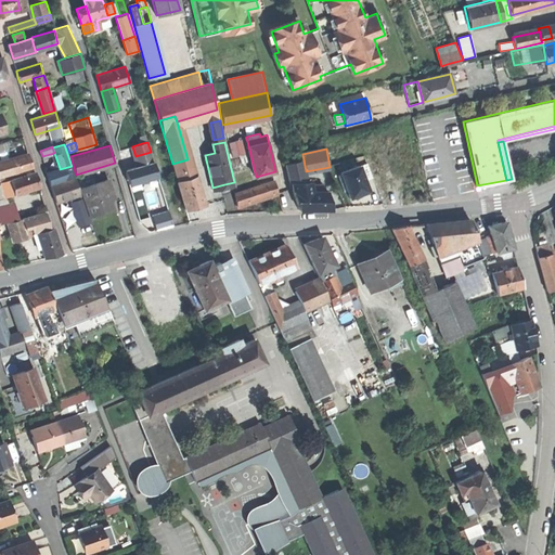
[(151,152),(136,156),(138,166),(153,162),(151,152)]
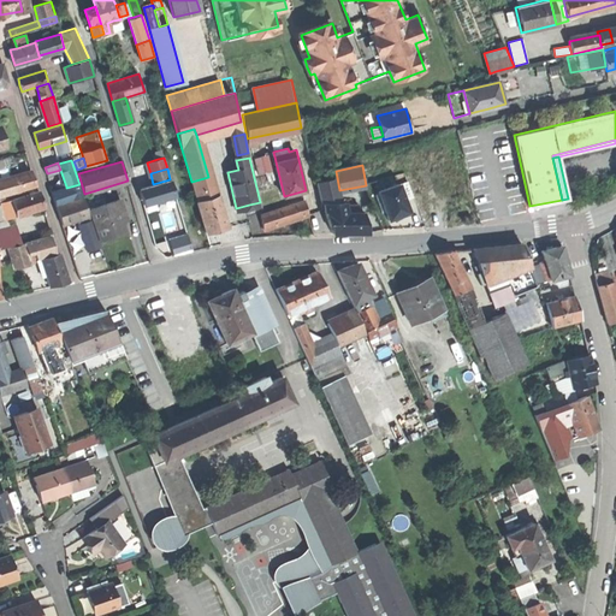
[(35,178),(33,171),(12,178),(17,191),(37,185),(35,178)]
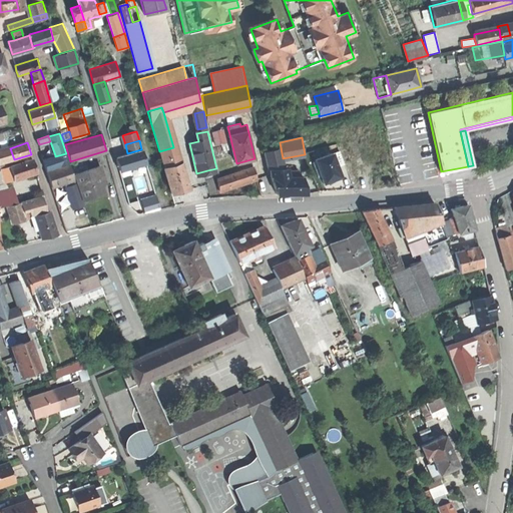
[(163,167),(177,163),(173,147),(159,151),(163,167)]
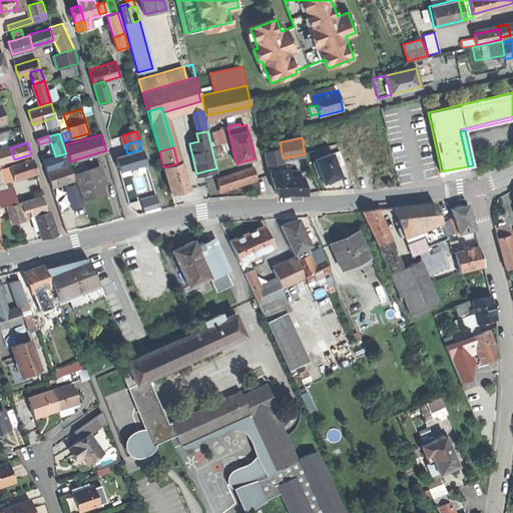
[(10,148),(0,150),(0,163),(14,159),(10,148)]
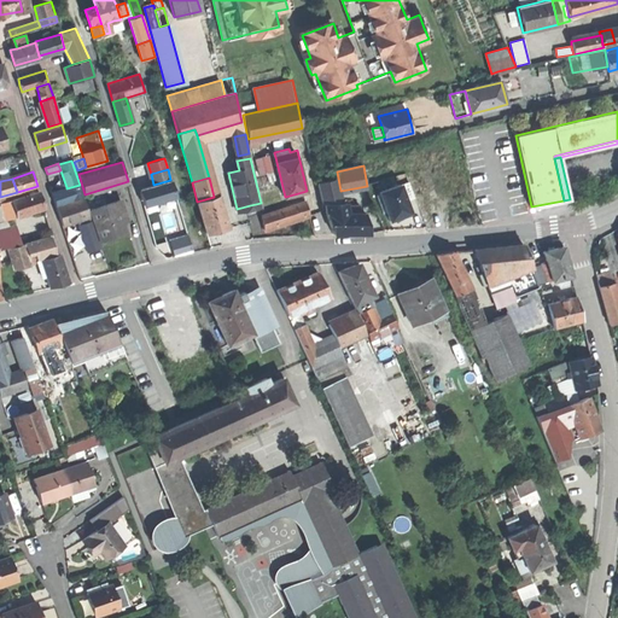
[(333,179),(319,181),(324,203),(326,203),(339,203),(333,179)]
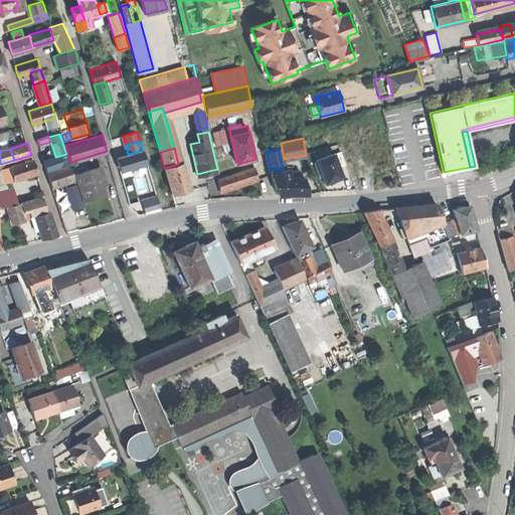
[(329,149),(320,152),(322,158),(331,155),(329,149)]
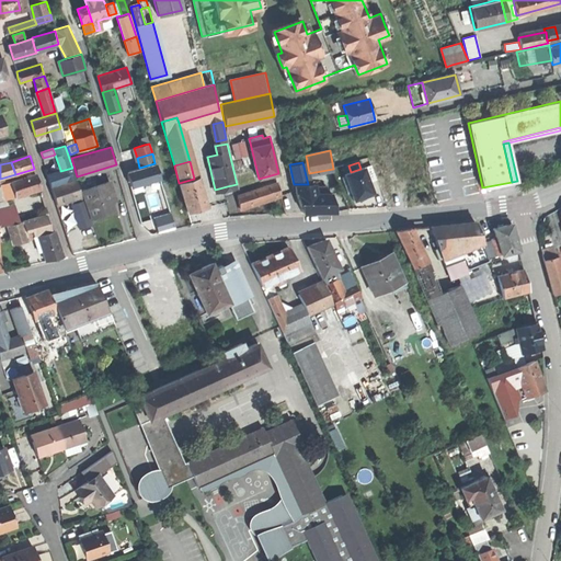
[(139,168),(127,171),(130,185),(144,182),(158,178),(160,178),(156,163),(155,163),(139,168)]
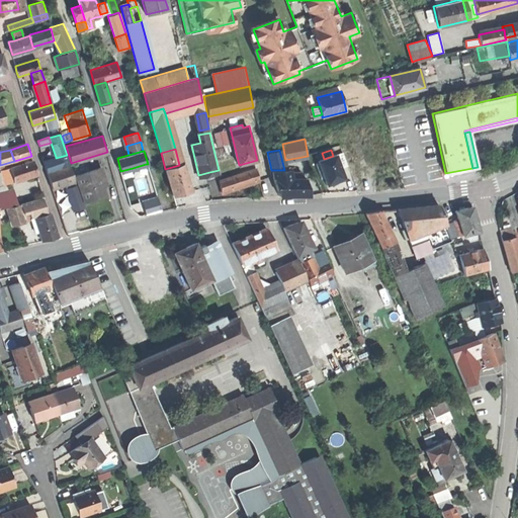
[(340,168),(347,165),(343,152),(335,155),(340,168)]
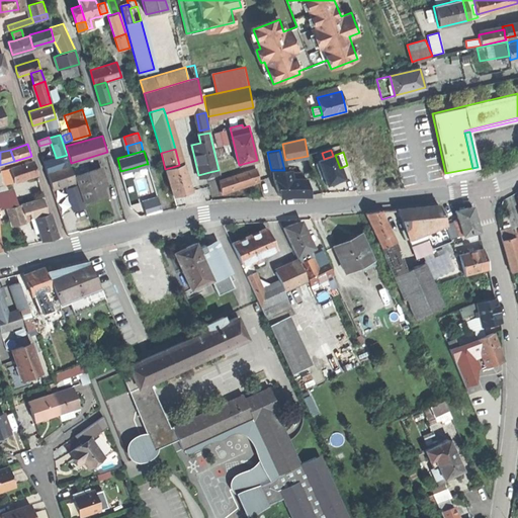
[(59,167),(70,164),(67,155),(56,158),(59,167)]
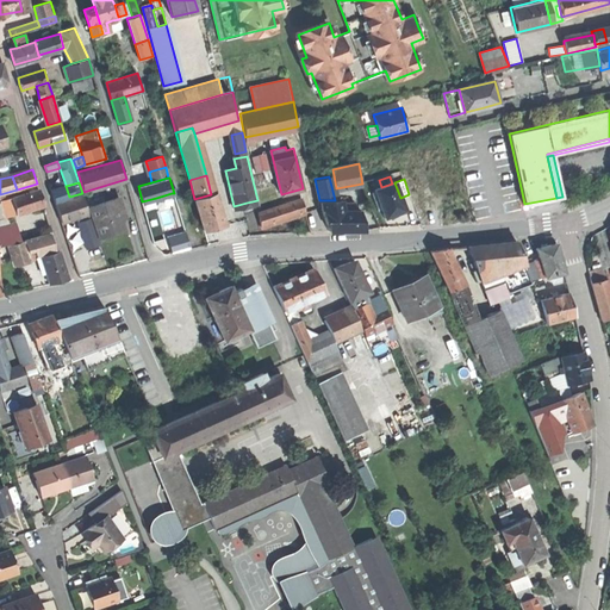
[(381,187),(374,190),(378,200),(381,206),(385,217),(394,213),(404,210),(400,198),(394,182),(392,184),(381,187)]
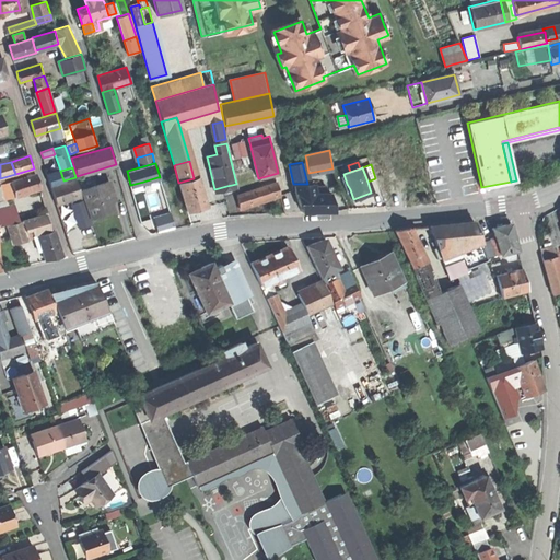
[(60,170),(47,174),(49,179),(51,185),(63,181),(60,171),(60,170)]
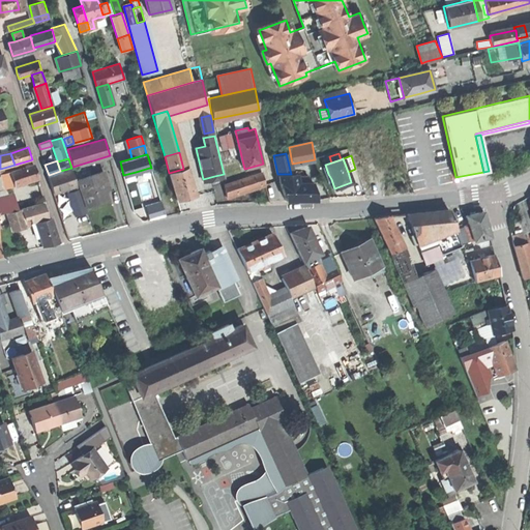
[(36,172),(34,165),(9,172),(12,185),(38,178),(36,172)]
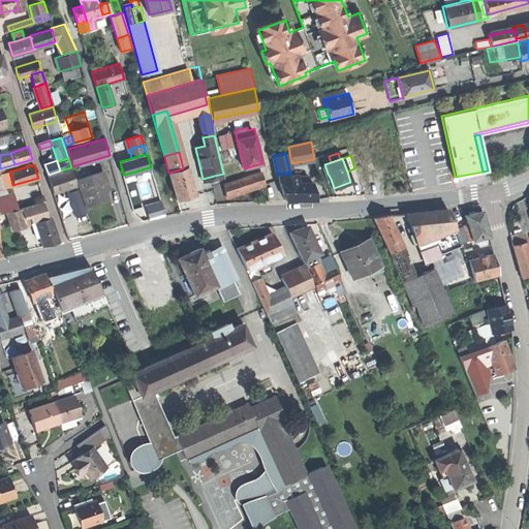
[(149,167),(135,172),(138,182),(151,178),(149,167)]
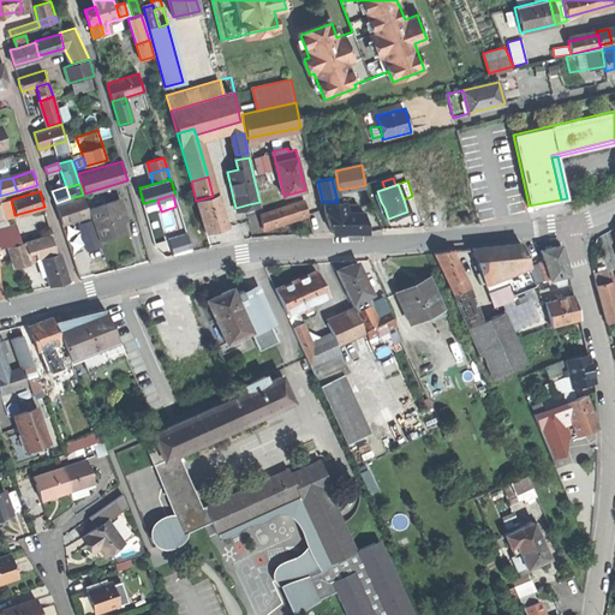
[(213,196),(196,201),(206,232),(216,228),(226,226),(218,195),(213,196)]
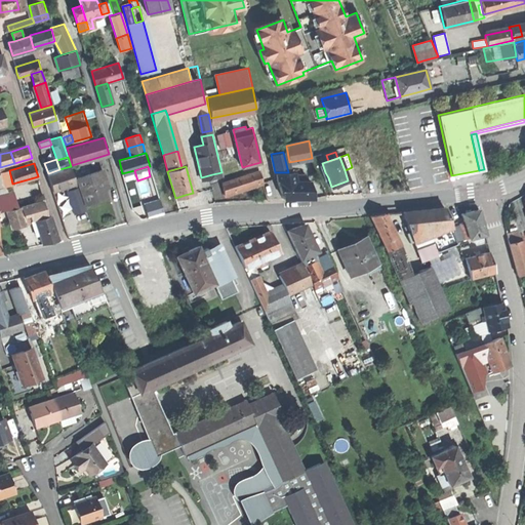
[(76,183),(72,167),(63,170),(68,186),(76,183)]
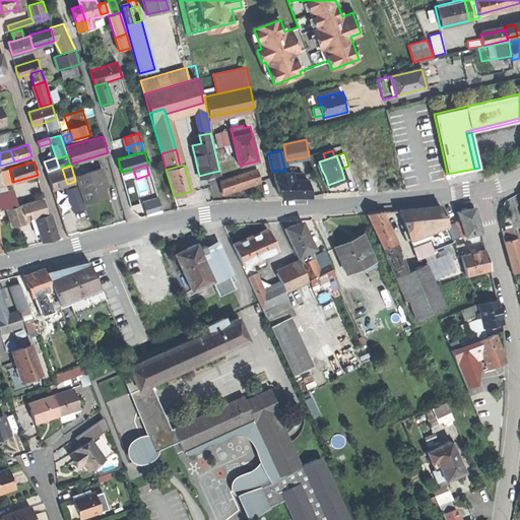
[(102,168),(76,176),(84,202),(95,198),(105,195),(103,186),(107,185),(102,168)]
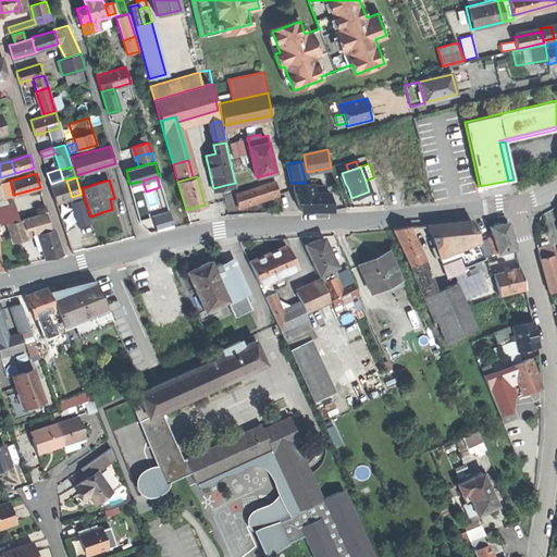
[(10,181),(2,183),(7,197),(13,195),(10,181)]
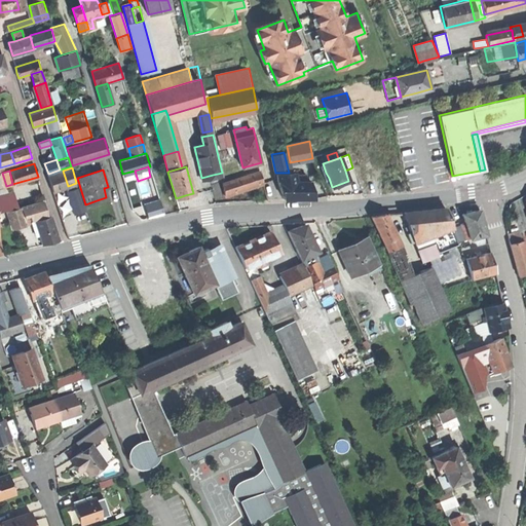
[(63,171),(48,176),(53,191),(61,188),(68,186),(63,171)]
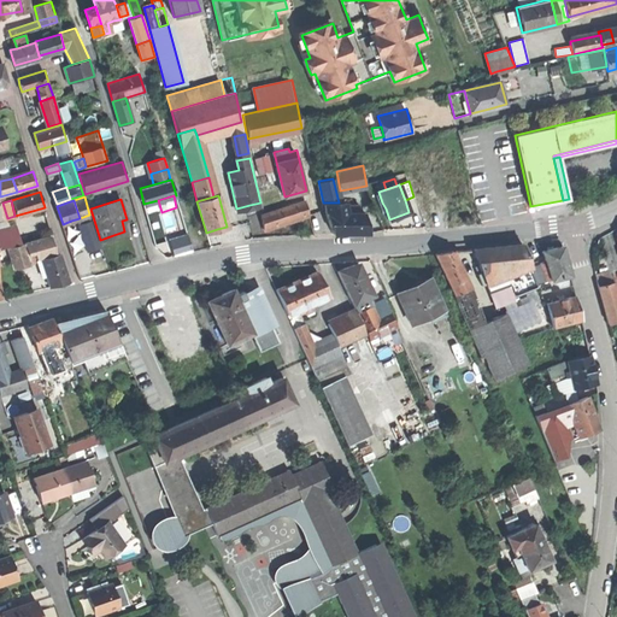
[(305,201),(288,207),(292,221),(309,215),(305,201)]
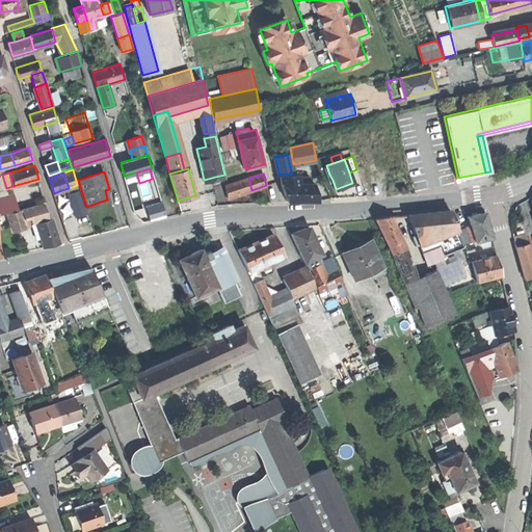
[(299,184),(297,175),(292,175),(281,175),(282,184),(299,184)]
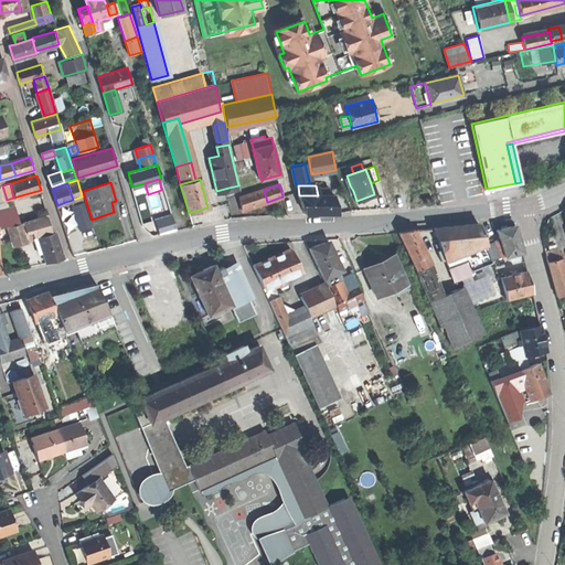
[(161,190),(148,194),(156,221),(162,219),(169,216),(161,190)]
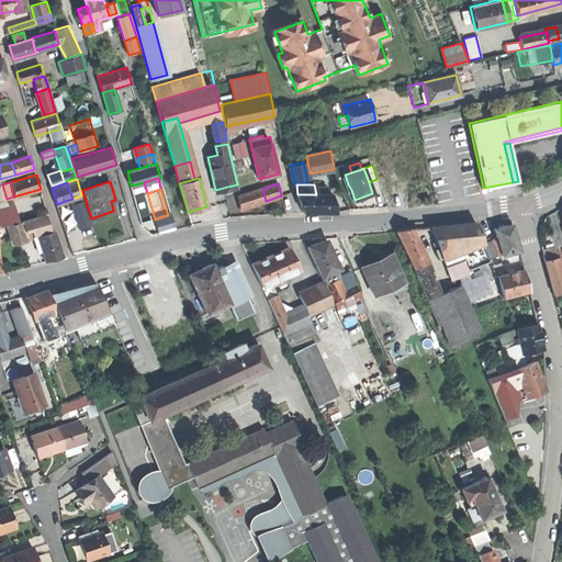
[(262,189),(246,193),(250,205),(260,202),(266,201),(262,189)]
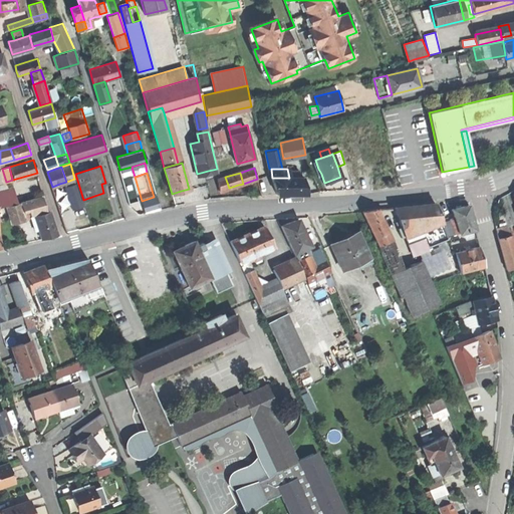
[(225,177),(218,180),(221,191),(229,188),(225,177)]
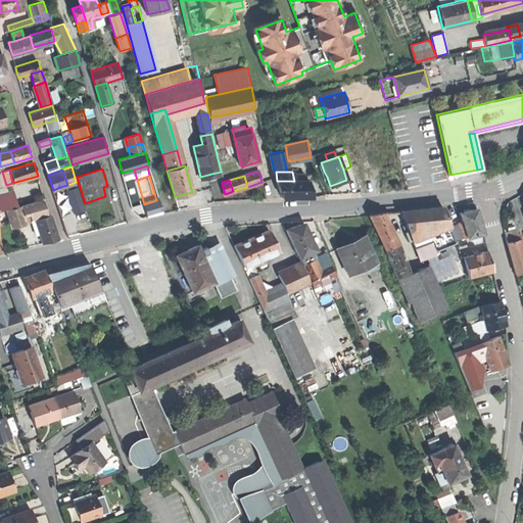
[(294,181),(277,181),(282,197),(297,197),(313,197),(308,181),(294,181)]
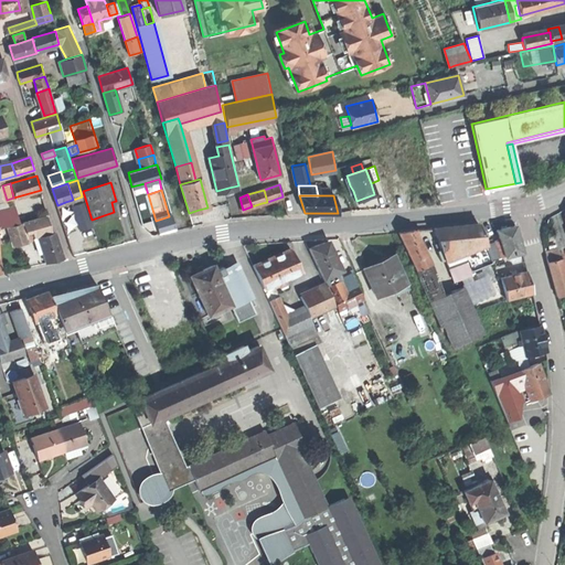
[(84,201),(72,204),(80,231),(92,227),(84,201)]
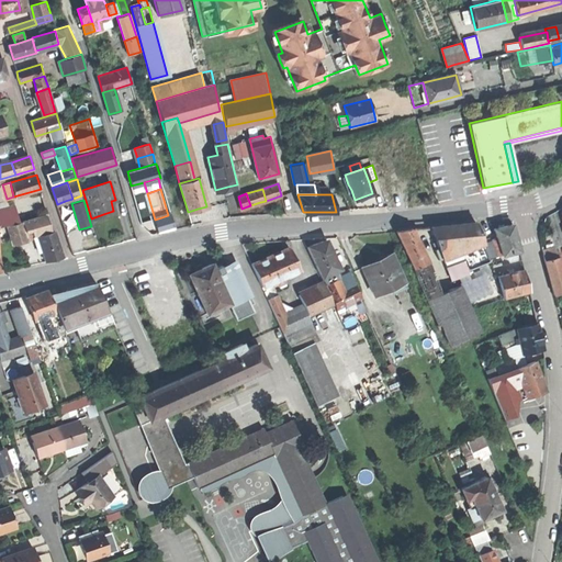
[(12,208),(0,210),(0,225),(11,223),(17,221),(12,208)]
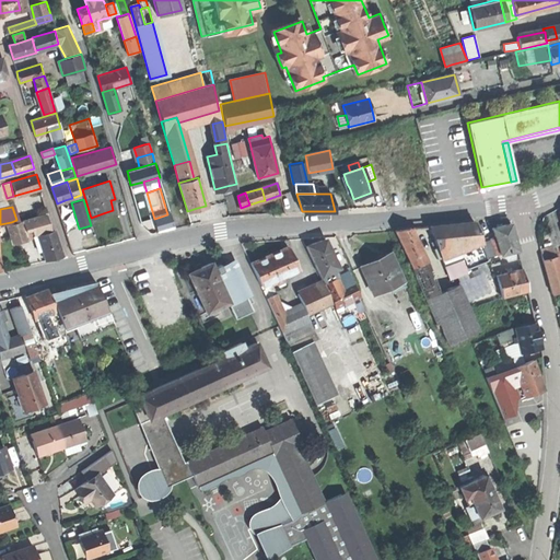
[(48,222),(45,212),(22,219),(26,232),(33,230),(34,236),(38,235),(50,232),(48,222)]
